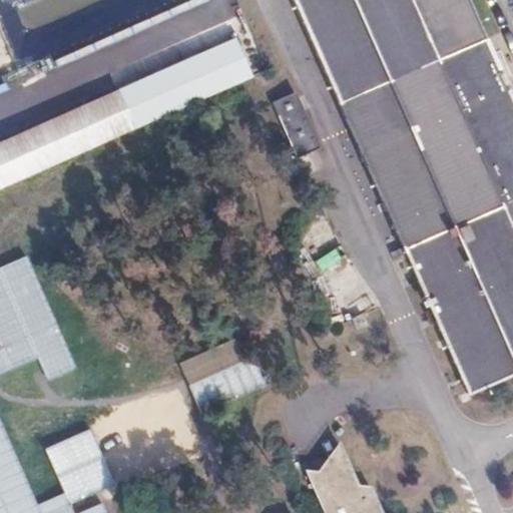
[(0,0),(0,23),(13,59),(158,9),(154,0),(0,0)]
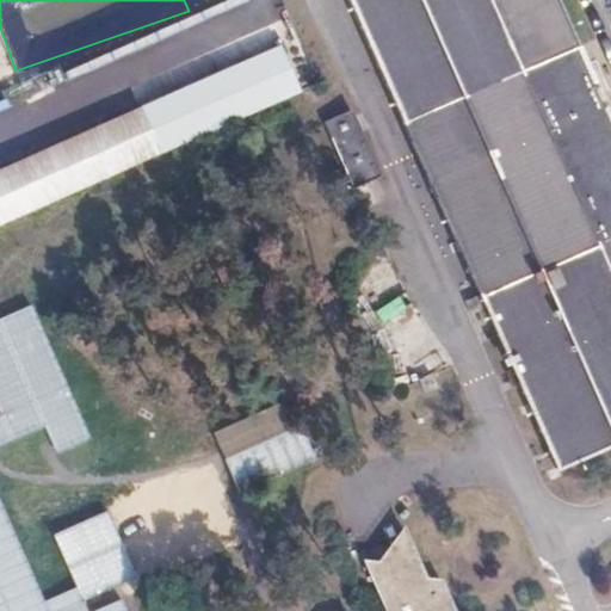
[(610,122),(559,0),(349,0),(549,468),(610,439),(610,122)]
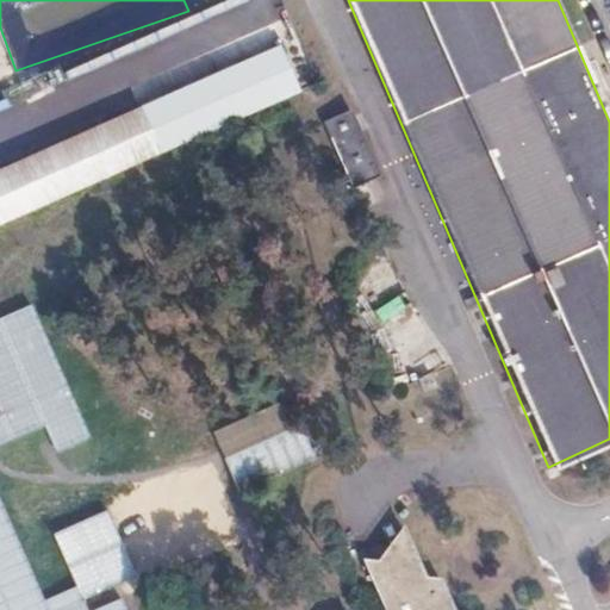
[(0,228),(149,166),(307,100),(282,45),(4,166),(0,167),(0,228)]
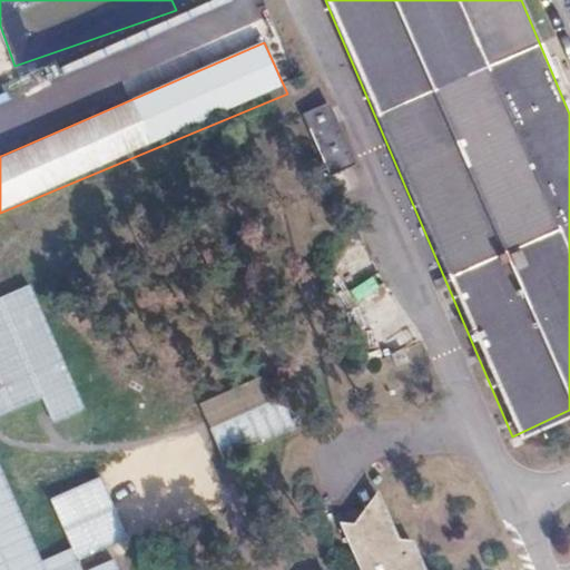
[(327,102),(305,111),(331,172),(352,163),(357,159),(332,100),(327,102)]
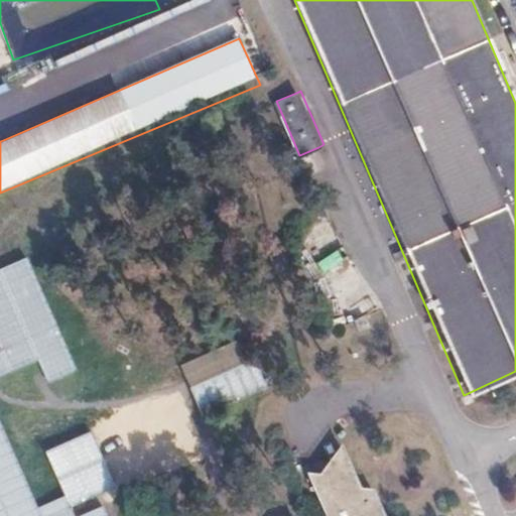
[(0,515),(105,515),(102,505),(74,515),(69,502),(206,449),(182,391),(42,444),(61,495),(30,507),(0,427),(0,374),(37,361),(45,382),(72,372),(27,256),(0,266),(0,515)]
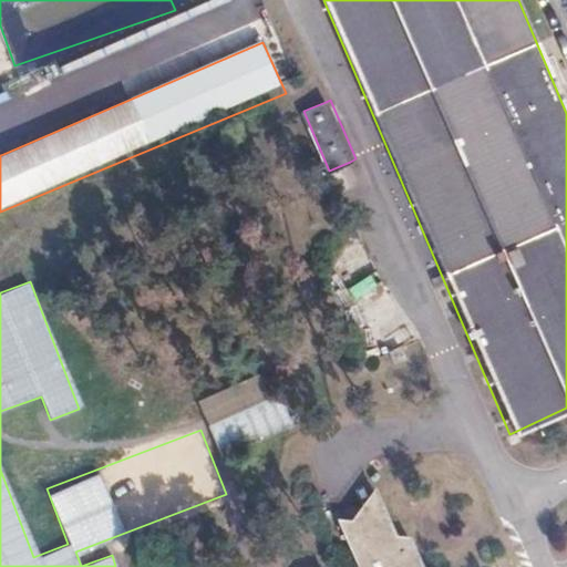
[(219,455),(296,421),(271,367),(195,400),(219,455)]
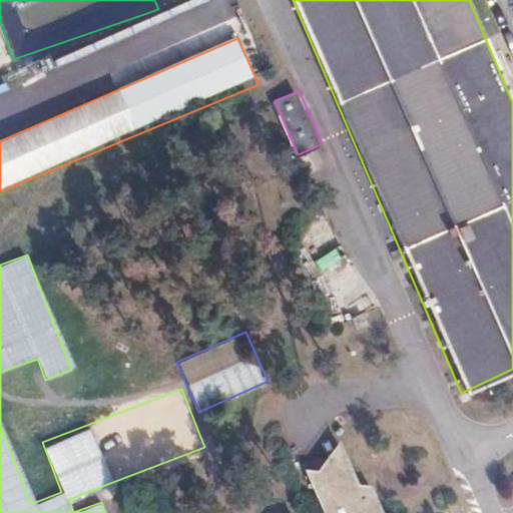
[(379,512),(365,481),(354,478),(336,437),(315,467),(300,465),(321,512),(379,512)]
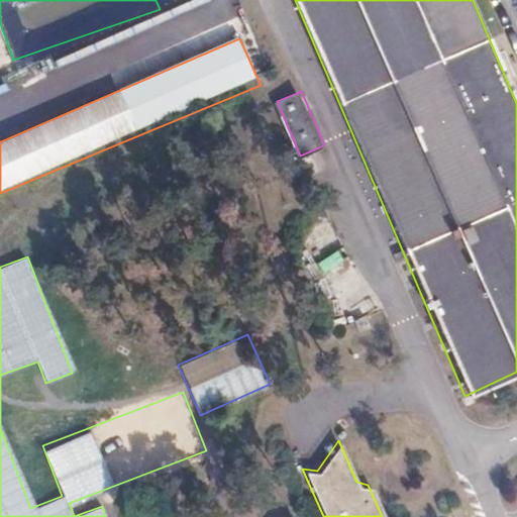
All buildings are outlined.
